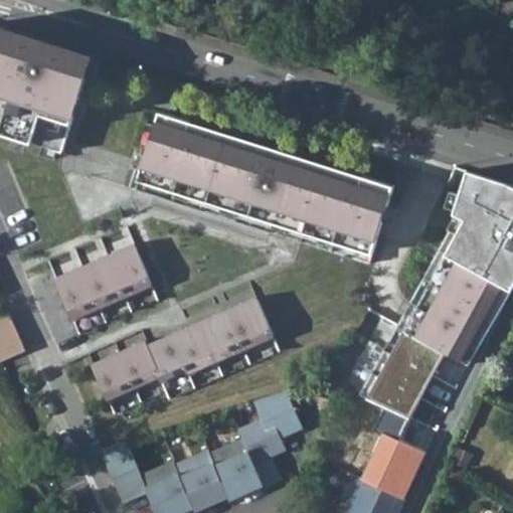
[(0,134),(62,153),(83,81),(74,50),(0,27),(0,134)]
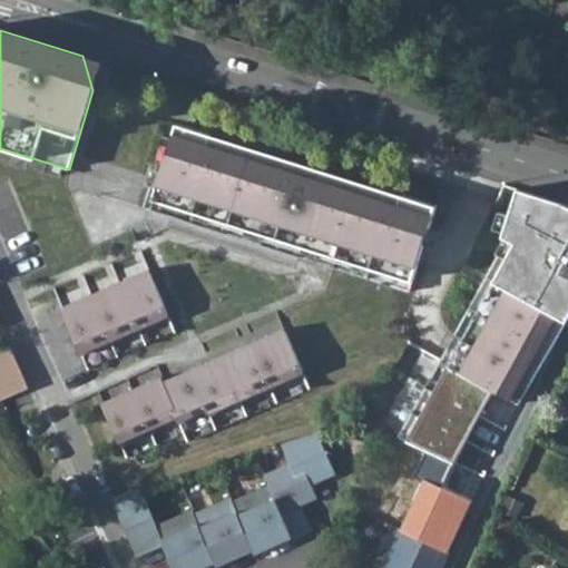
[(82,56),(92,90),(100,61),(82,56)]
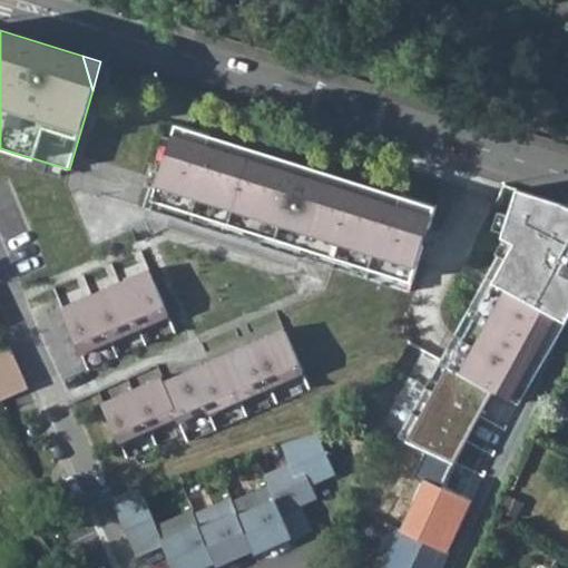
[(372,268),(413,282),(437,207),(402,196),(399,205),(207,145),(211,136),(176,126),(153,201),(195,214),(197,208),(266,229),(265,235),(304,247),(306,242),(373,263),(372,268)]
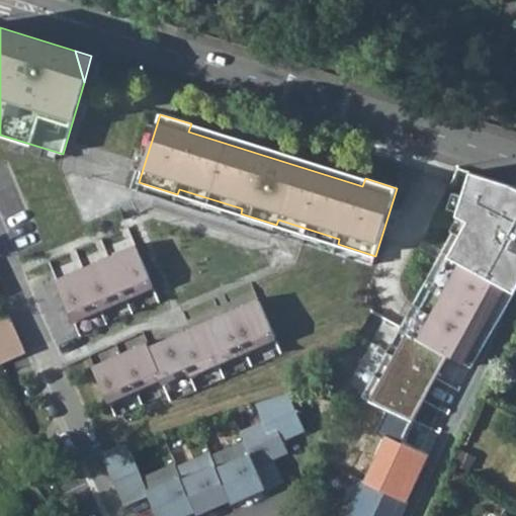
[(362,186),(365,178),(191,123),(188,132),(362,186)]
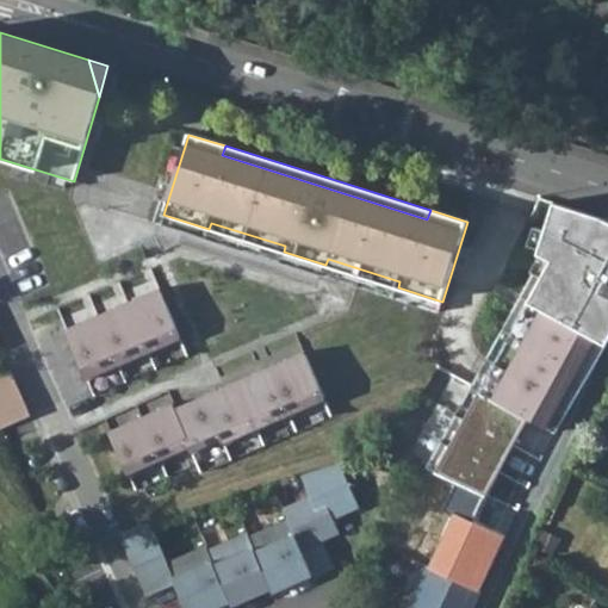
[(607,221),(601,218),(553,204),(537,259),(426,469),(484,496),(526,417),(556,433),(607,336),(607,221)]
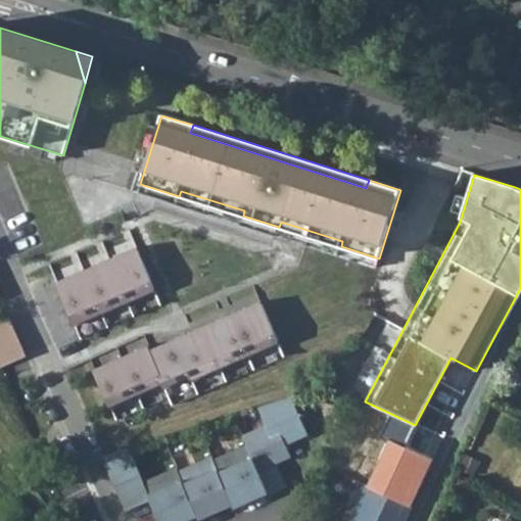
[(181,191),(179,196),(243,216),(244,210),(181,191)]
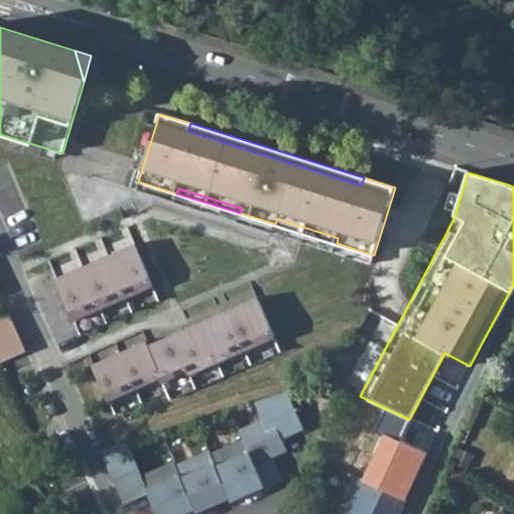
[(277,219),(275,224),(337,243),(338,238),(277,219)]
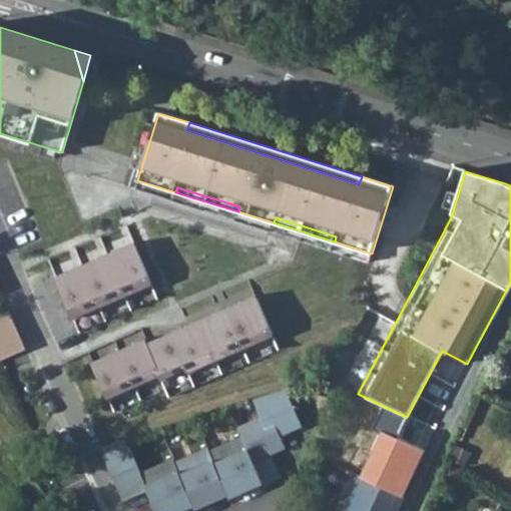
[(73,319),(150,287),(134,247),(57,280),(73,319)]
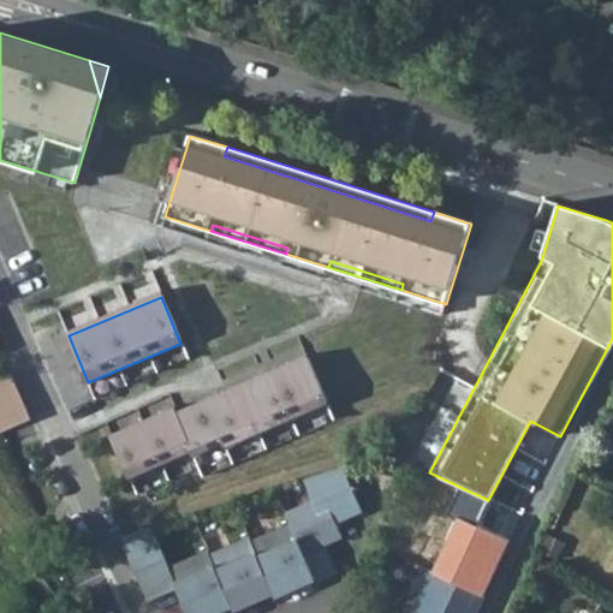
[(326,404),(307,359),(177,415),(174,409),(112,436),(130,477),(192,451),(194,456),(225,442),(226,446),(326,404)]
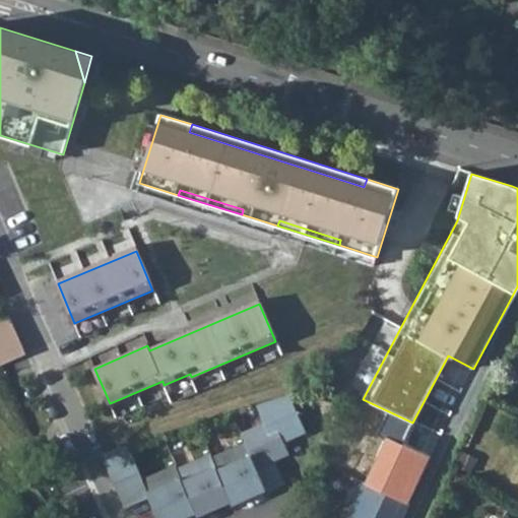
[(0,365),(24,355),(8,317),(0,320),(0,365)]
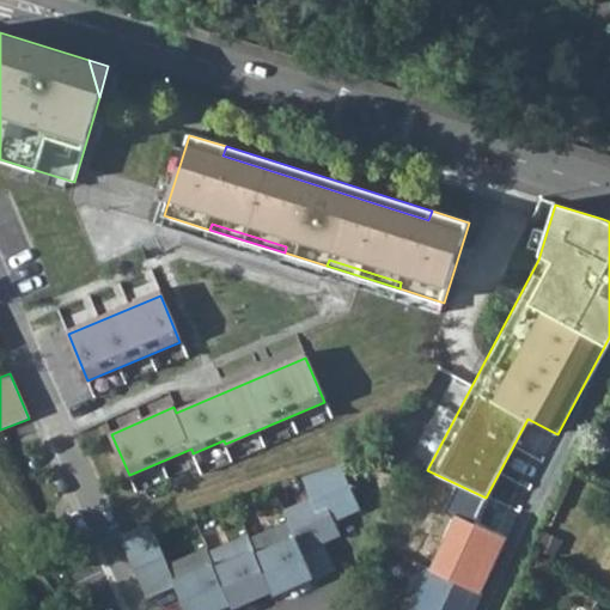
[(341,465),(302,477),(311,499),(282,511),(287,522),(302,553),(341,535),(335,522),(360,510),(341,465)]
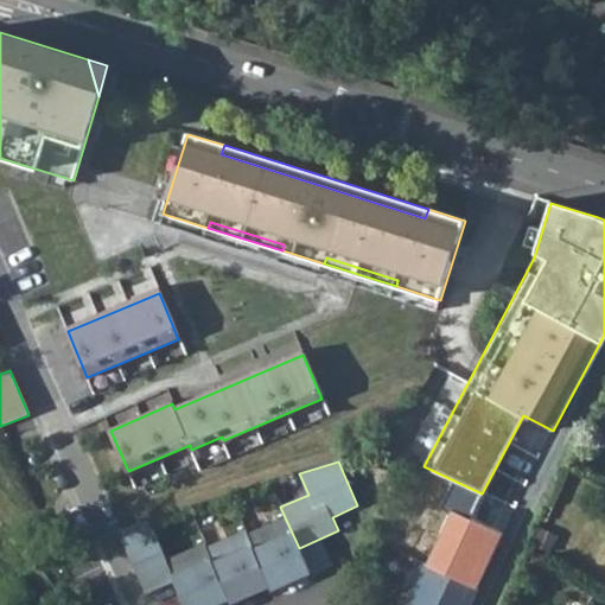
[(466,604),(502,530),(452,508),(432,552),(412,593),(406,604),(466,604)]
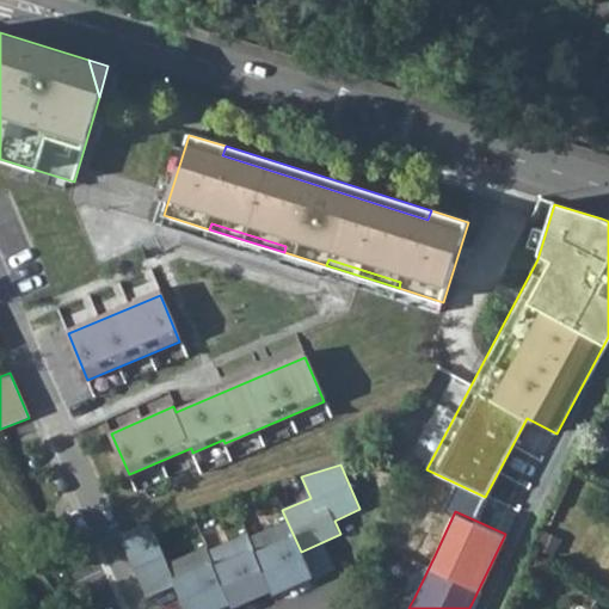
[(287,521),(247,539),(271,590),(272,595),(312,577),(301,552),(287,521)]
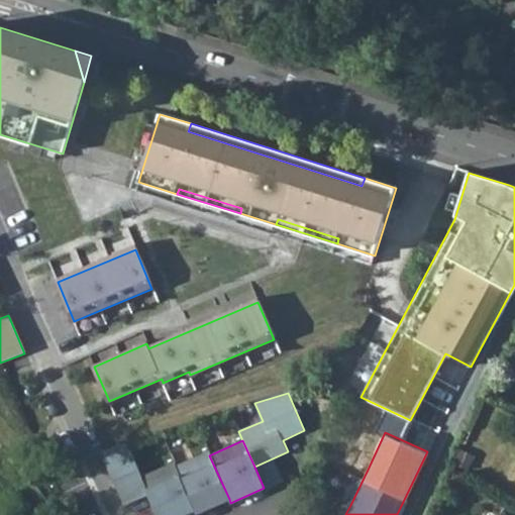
[(124,444),(99,452),(123,506),(147,496),(139,478),(124,444)]
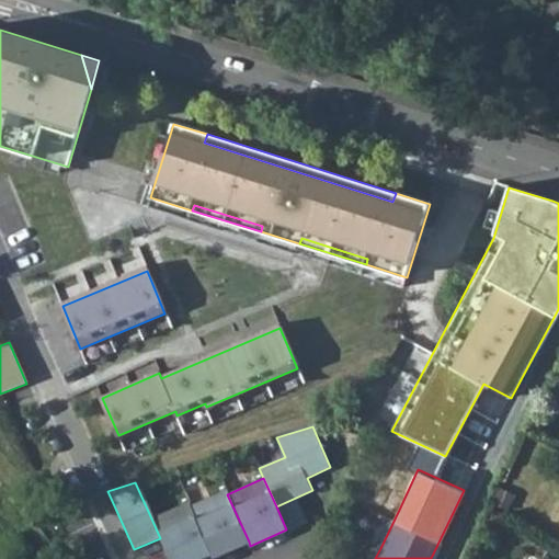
[(226,490),(190,506),(210,554),(213,558),(249,542),(227,494),(226,490)]
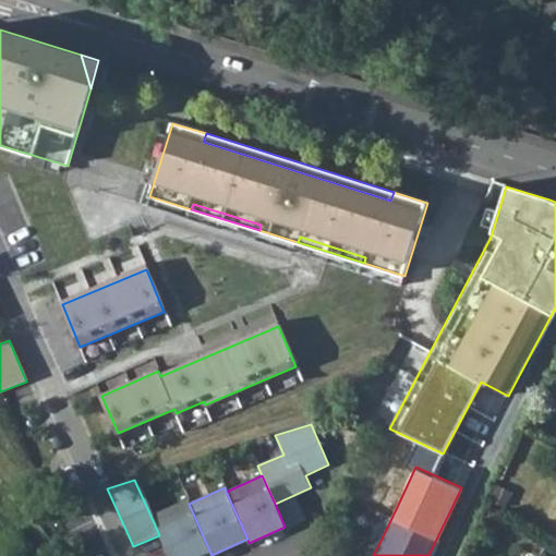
[(361,538),(378,545),(397,507),(379,498),(361,538)]
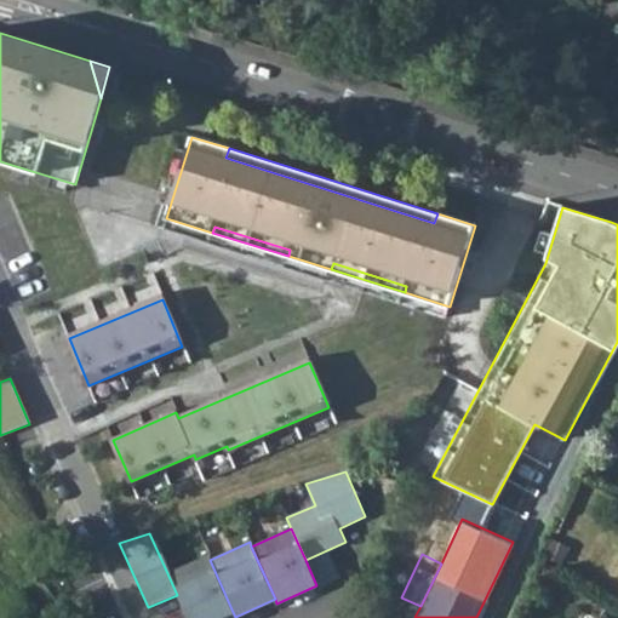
[(207,556),(167,573),(177,595),(187,617),(221,617),(233,612),(210,560),(207,556)]
